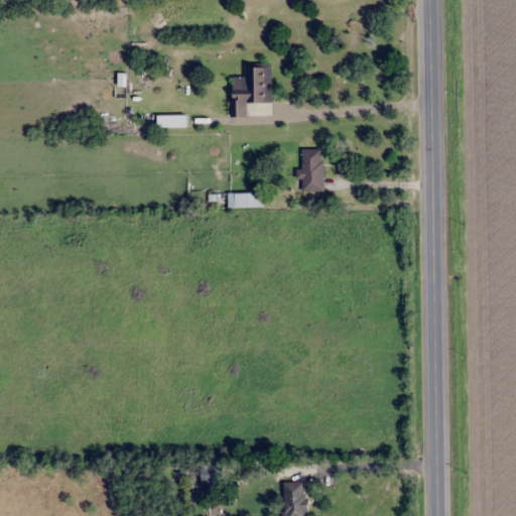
[(271,102),(272,65),(246,65),(245,77),(232,77),(232,116),(247,116),(247,102),(271,102)]
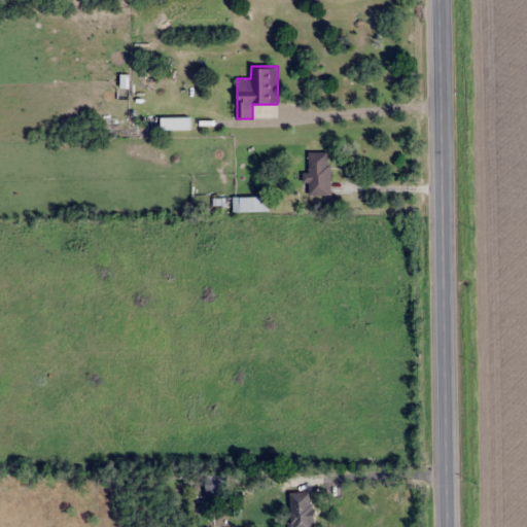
[(330,196),(330,152),(308,152),(308,196),(330,196)]
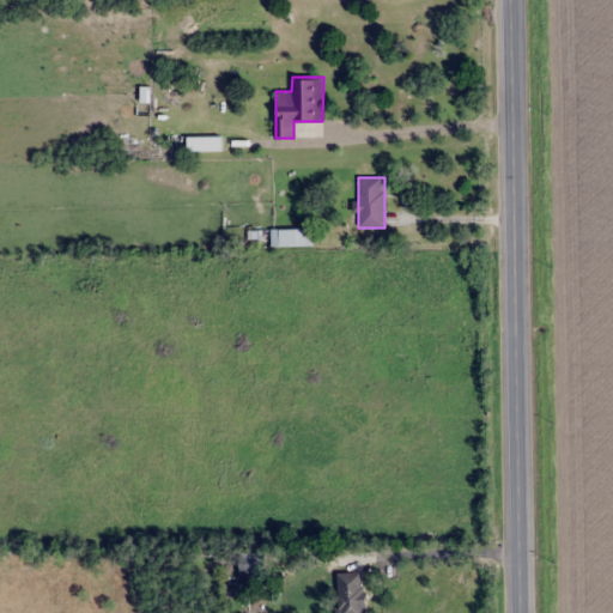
[(313,229),(248,229),(248,246),(313,246),(313,229)]
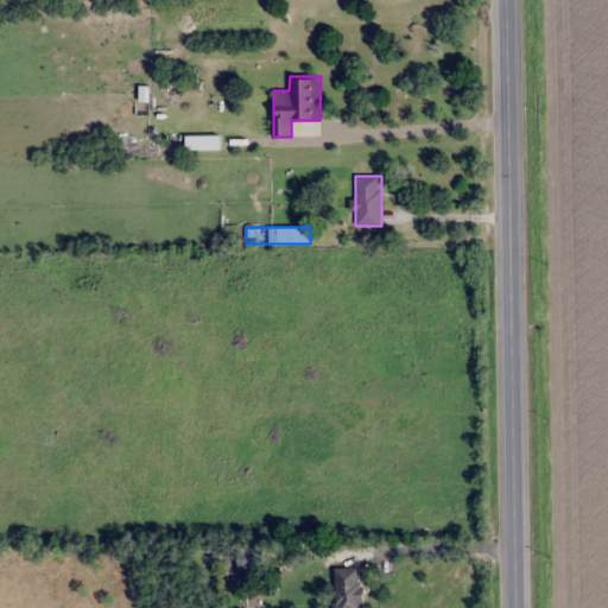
[(264,548),(238,548),(238,572),(264,572),(264,548)]
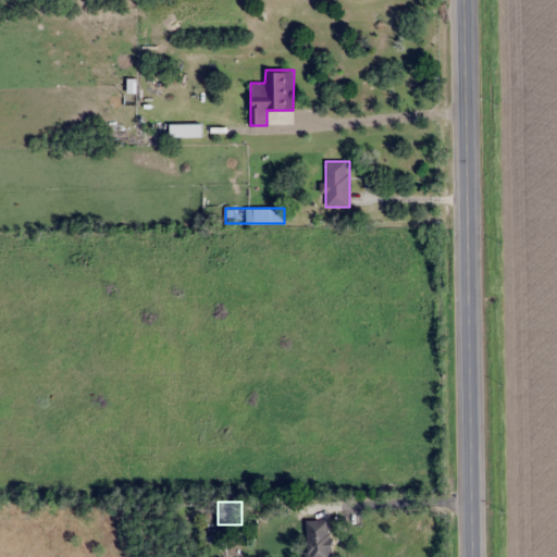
[(331,556),(332,520),(307,520),(306,556),(331,556)]
